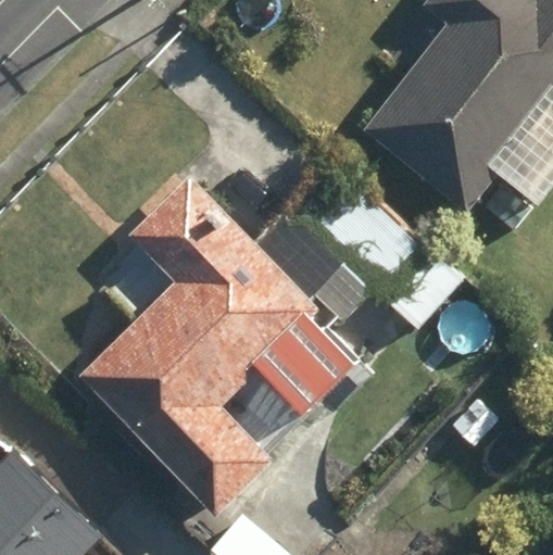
[(360,127),(463,213),(500,168),(537,199),(552,178),(552,0),(423,0),(420,3),(445,23),(360,127)]
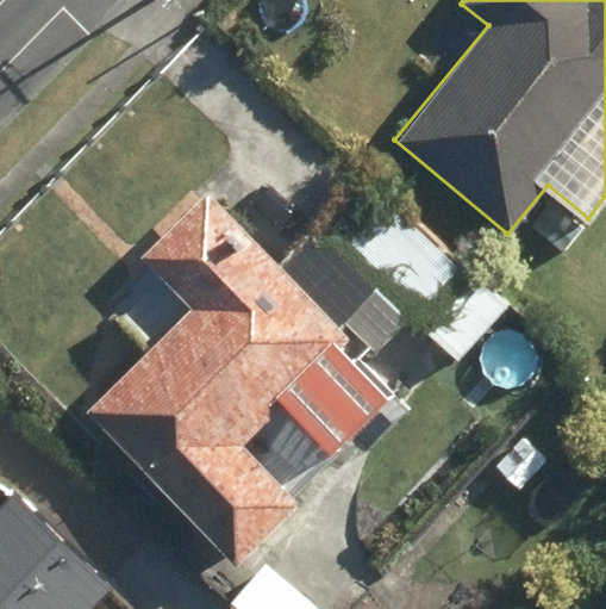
[(85,414),(232,564),(295,502),(283,490),(308,392),(328,374),(338,386),(407,318),(450,361),(505,306),(394,193),(379,210),(356,186),(276,263),(200,186),(133,252),(191,310),(85,414)]
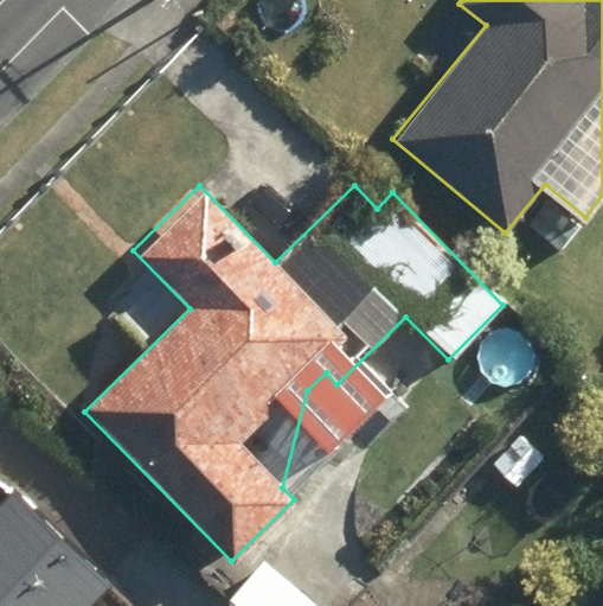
[(530,223),(559,248),(578,225),(547,201),(530,223)]
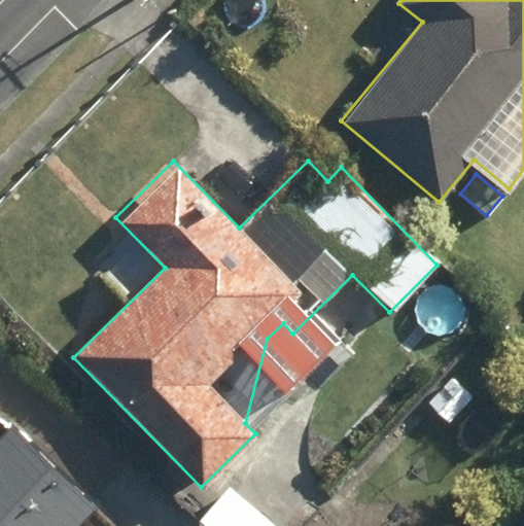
[(0,421),(0,525),(111,525),(92,506),(96,503),(11,424),(7,428),(0,421)]
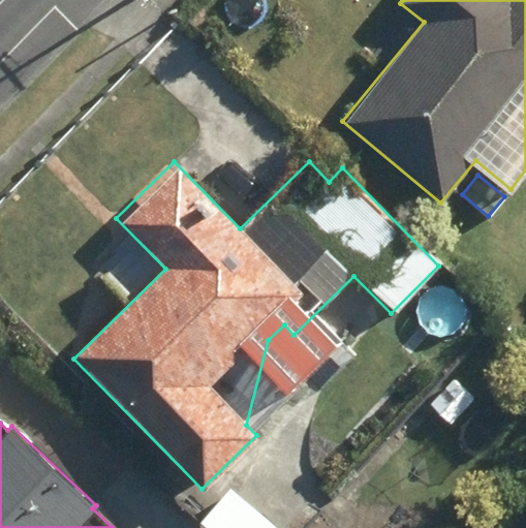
[(199,521),(207,527),(273,527),(228,489),(199,521)]
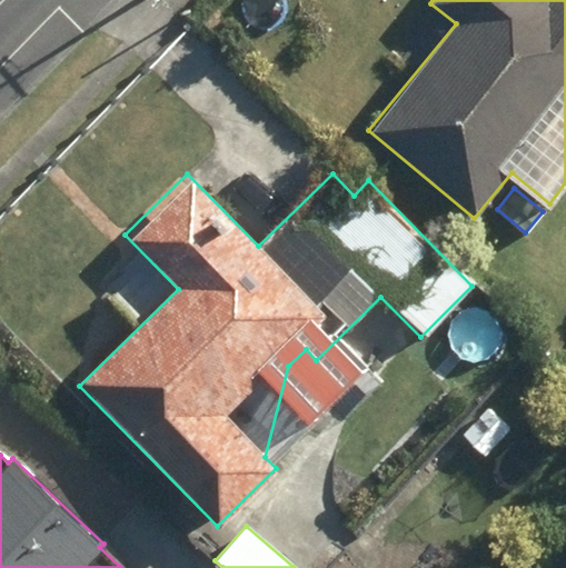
All buildings are outlined.
